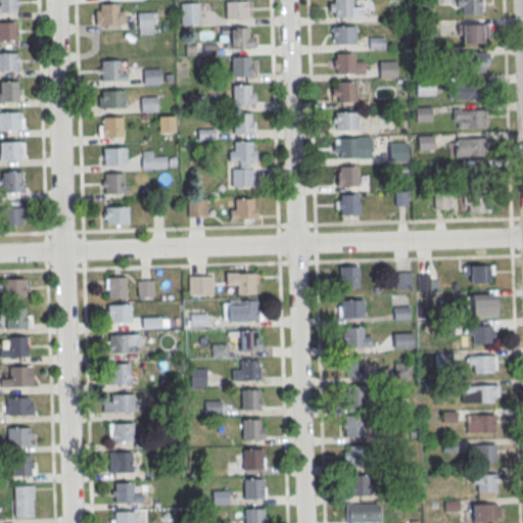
[(0,0),(15,0),(15,14),(0,14),(0,0)]
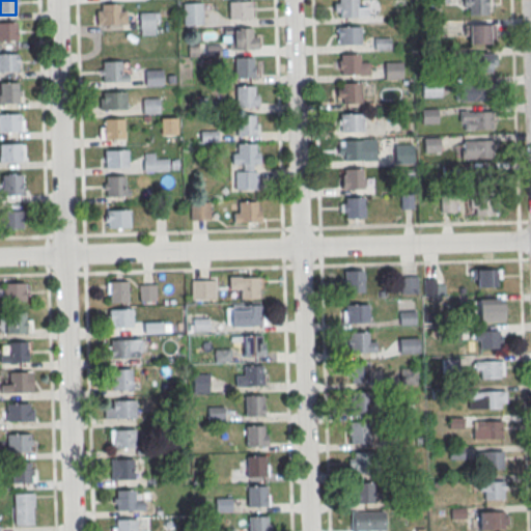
[(338,0),(358,0),(358,18),(338,19),(338,0)]
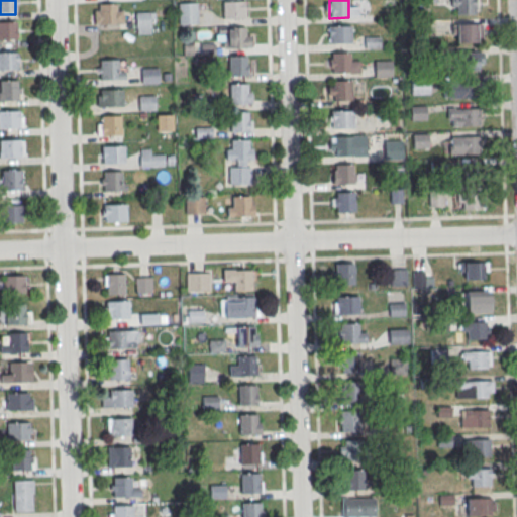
[(456,0),(475,0),(476,16),(456,17),(456,0)]
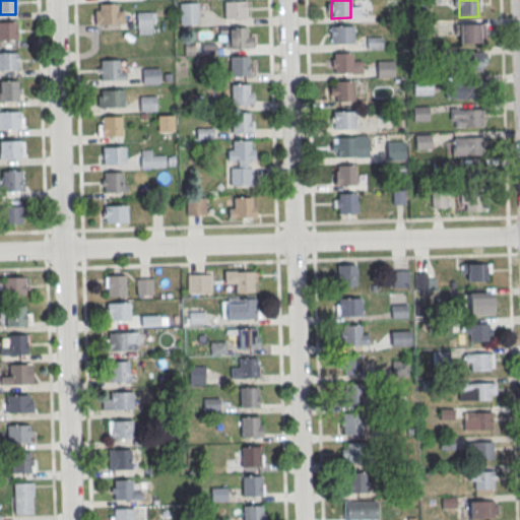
[(198,2),(179,2),(179,23),(198,23),(198,2)]
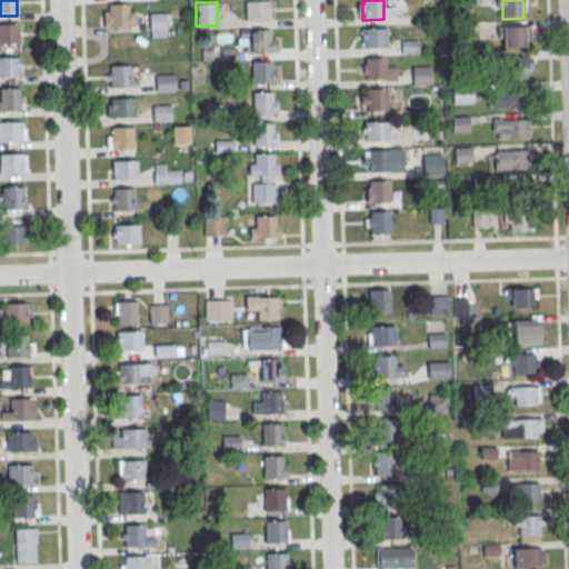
[(245,2),(269,2),(270,20),(245,21),(245,2)]
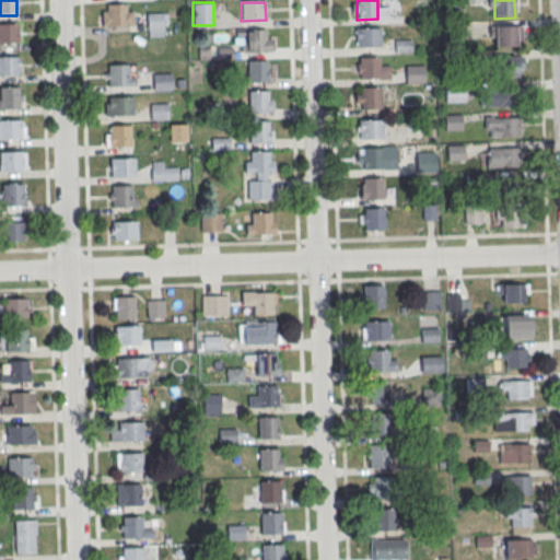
[(106,4),(126,4),(126,12),(132,12),(132,26),(107,26),(106,4)]
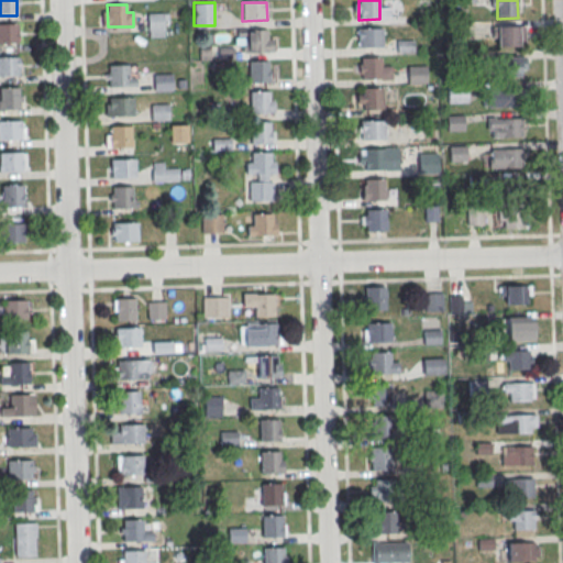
[(168,36),(168,12),(146,12),(146,36),(168,36)]
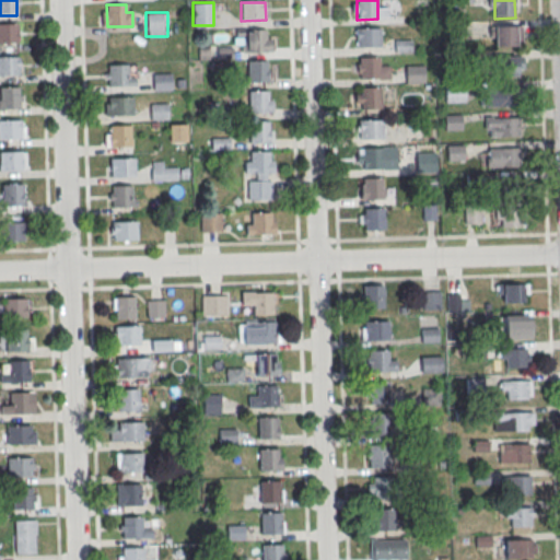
[(0,25),(18,25),(19,44),(0,44),(0,25)]
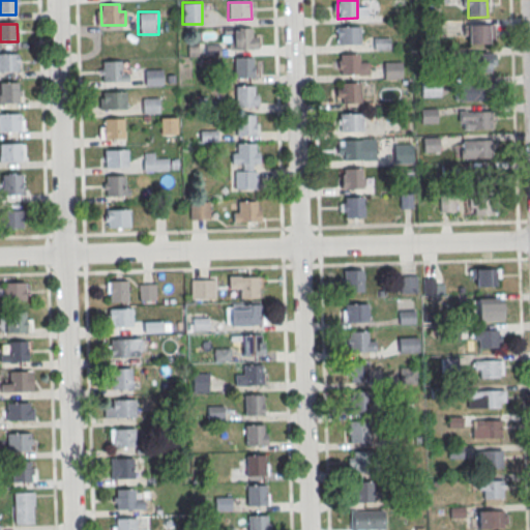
[(468,26),(488,26),(488,46),(469,47),(468,26)]
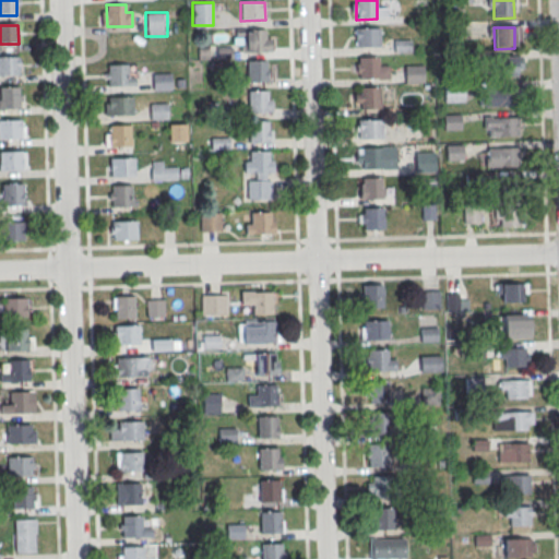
[(355,28),(376,28),(376,49),(356,50),(355,28)]
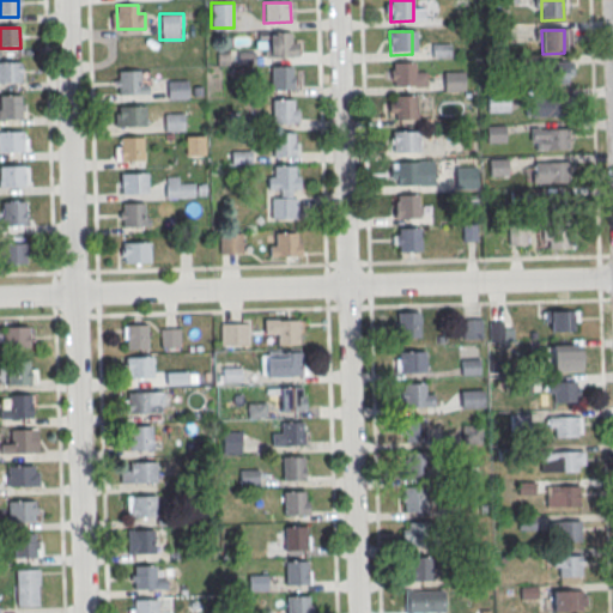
[(268,35),(291,34),(291,58),(269,58),(268,35)]
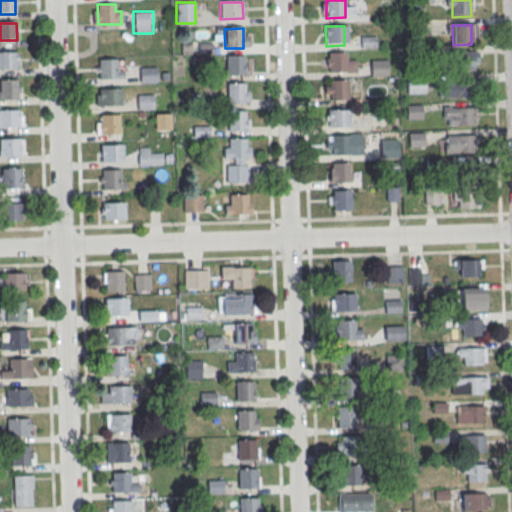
[(477,50),(457,50),(457,69),(477,69),(477,50)]
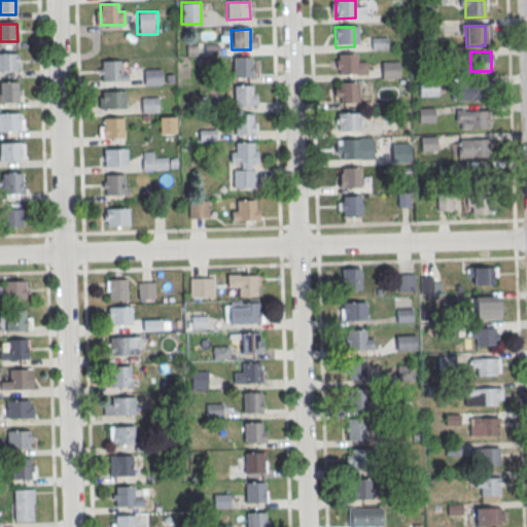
[(0,54),(18,54),(19,71),(0,71),(0,54)]
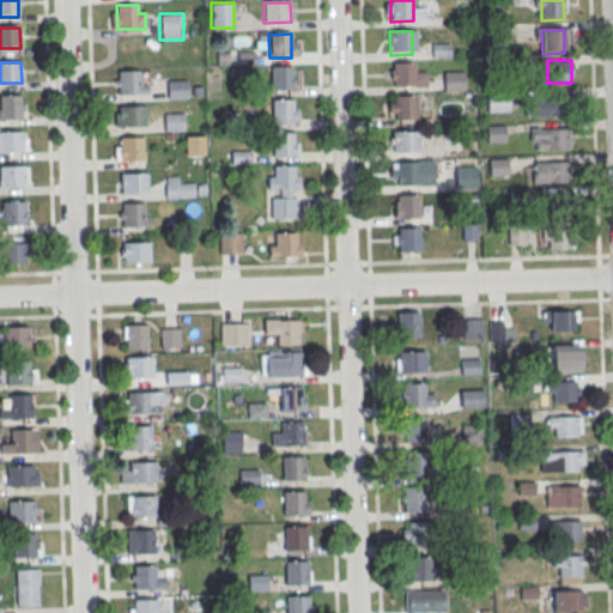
[(393,64),(414,64),(416,86),(393,87),(393,64)]
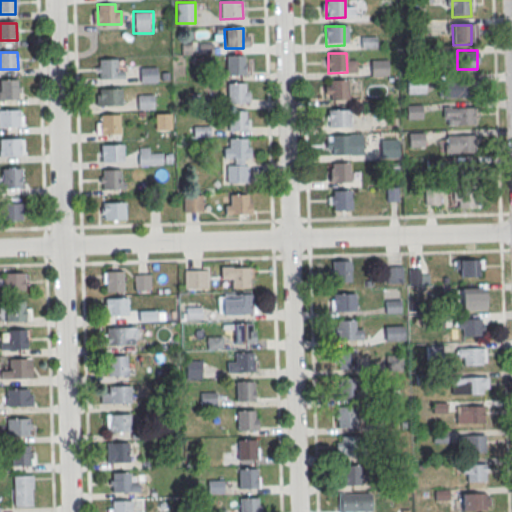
[(226,57),(244,56),(245,75),(226,76),(226,57)]
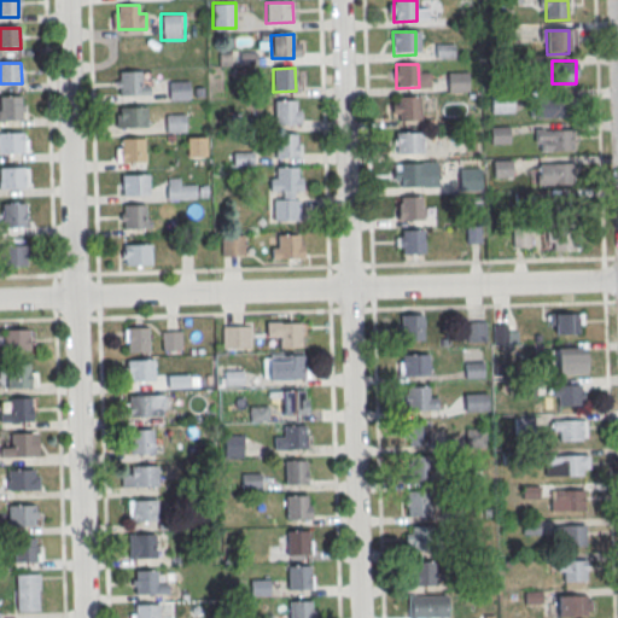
[(118,73),(140,71),(140,97),(120,98),(118,73)]
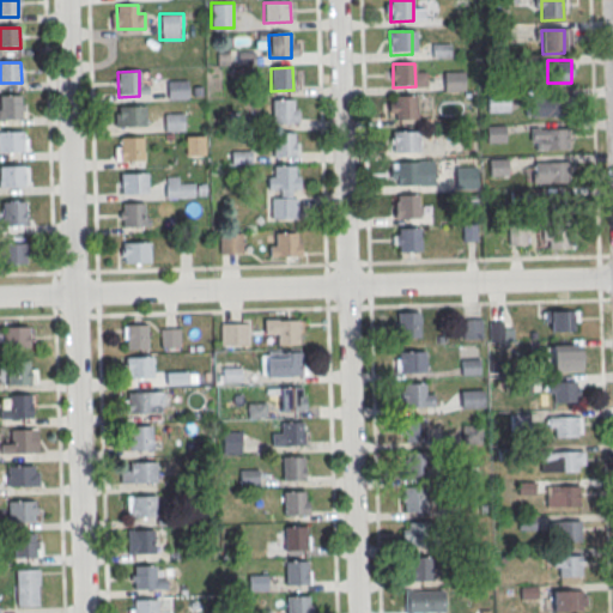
[(465,90),(465,71),(443,71),(443,90),(465,90)]
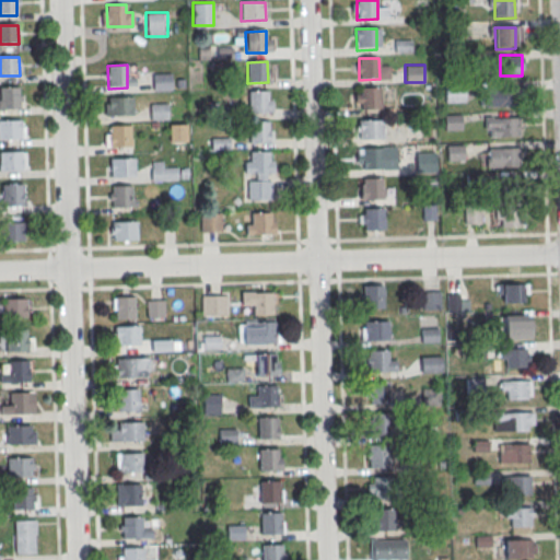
[(171,72),(152,72),(152,90),(171,90),(171,72)]
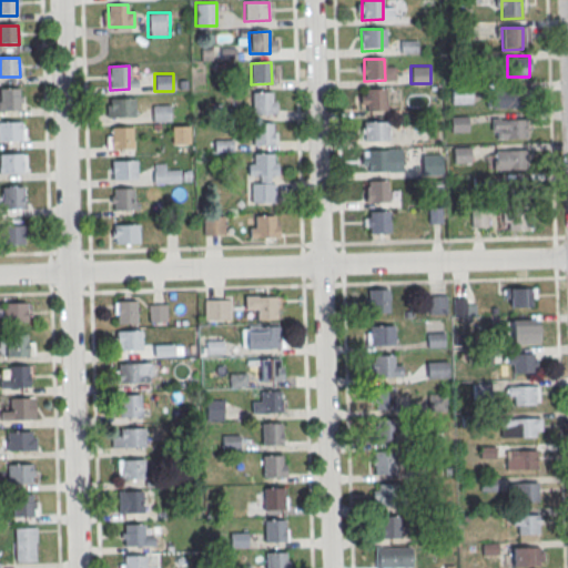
[(525,107),(525,88),(487,88),(487,107),(525,107)]
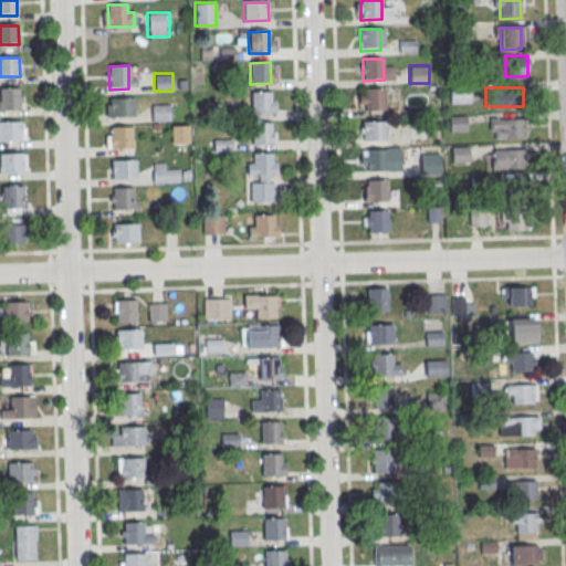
[(0,88),(19,88),(20,112),(0,112),(0,88)]
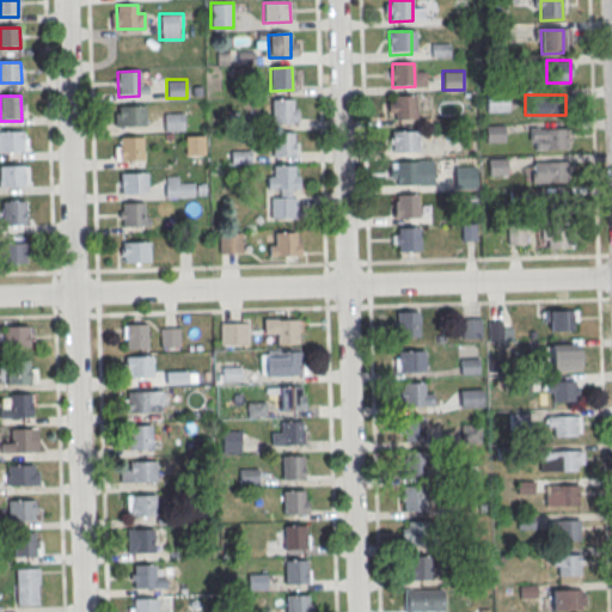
[(395,97),(416,97),(417,120),(395,120),(395,97)]
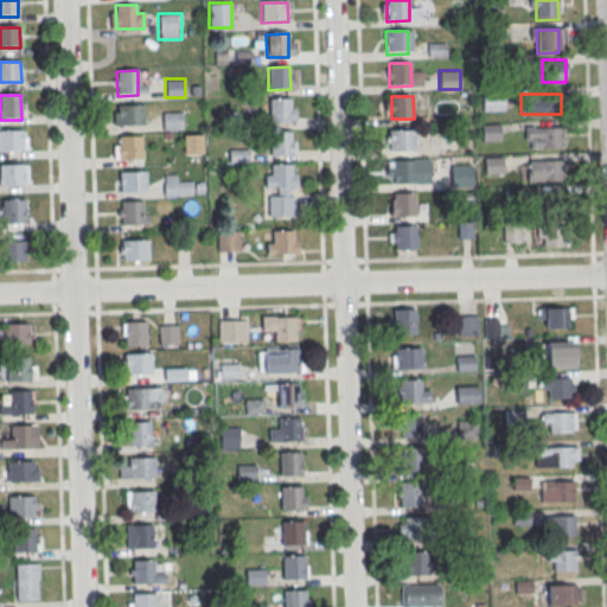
[(494,101),(494,98),(484,98),(484,109),(503,109),(503,101),(494,101)]
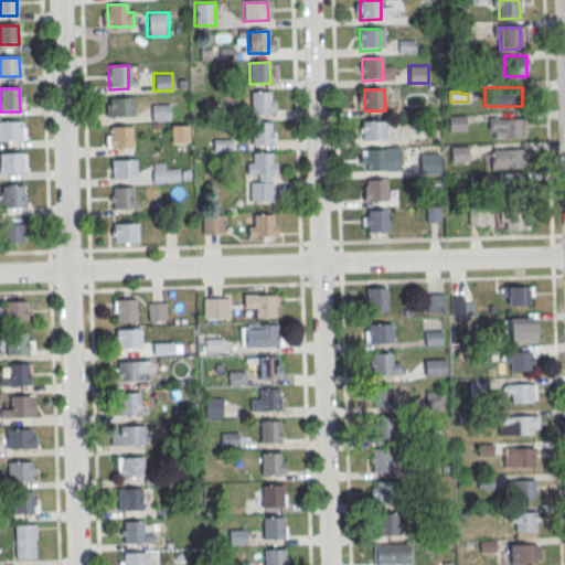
[(251,93),(272,93),(272,114),(252,115),(251,93)]
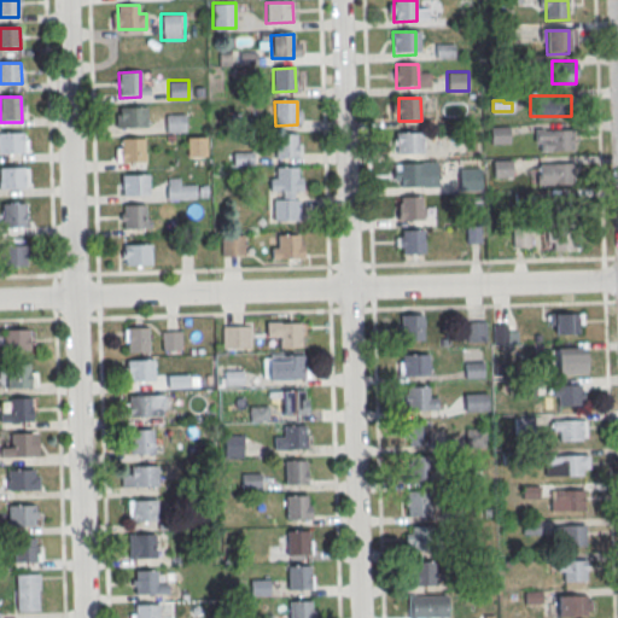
[(115,127),(146,127),(146,106),(115,106),(115,127)]
